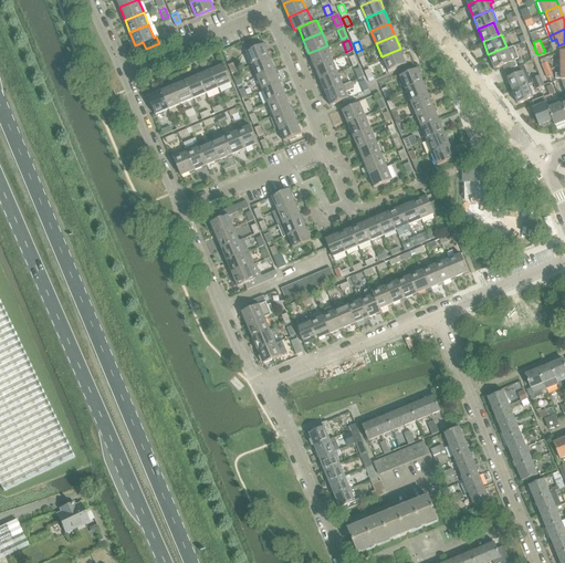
[(246,50),(251,63),(270,55),(264,42),(246,50)]
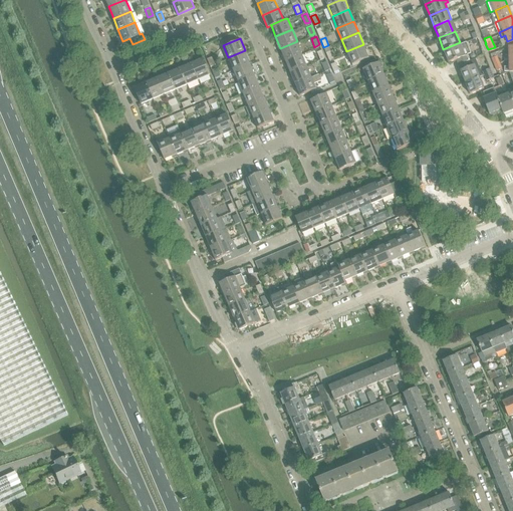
[(460,42),(443,49),(448,60),(456,57),(458,63),(470,58),(467,52),(471,51),(466,40),(460,42)]
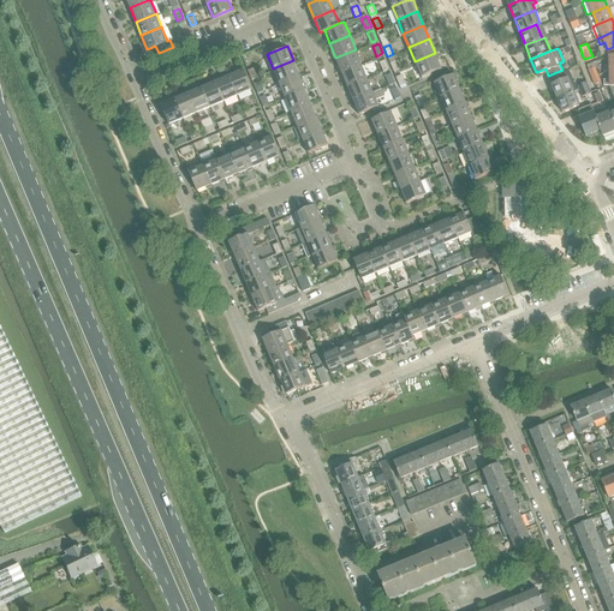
[(335,58),(341,71),(361,63),(356,49),(335,58)]
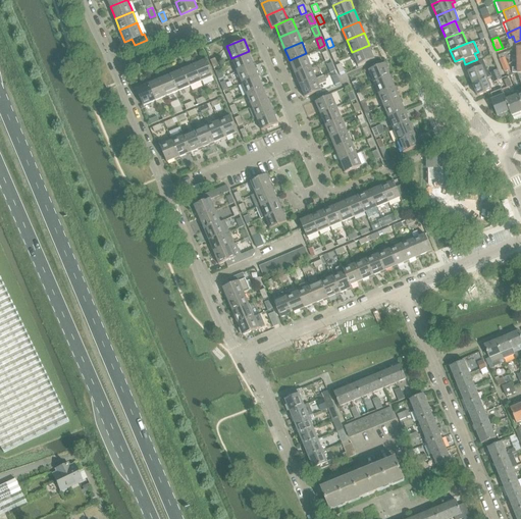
[(374,56),(369,45),(352,52),(357,63),(374,56)]
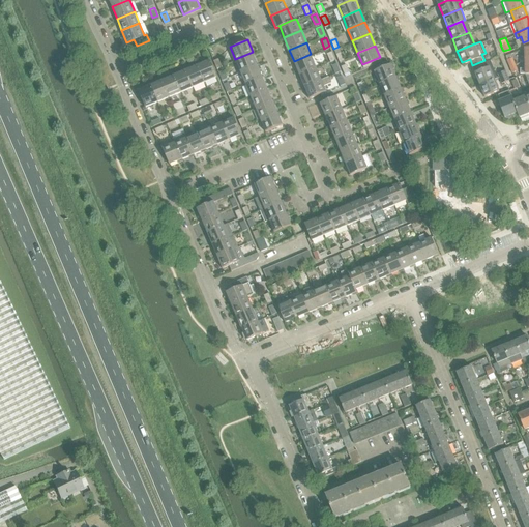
[(329,60),(334,58),(330,49),(325,52),(329,60)]
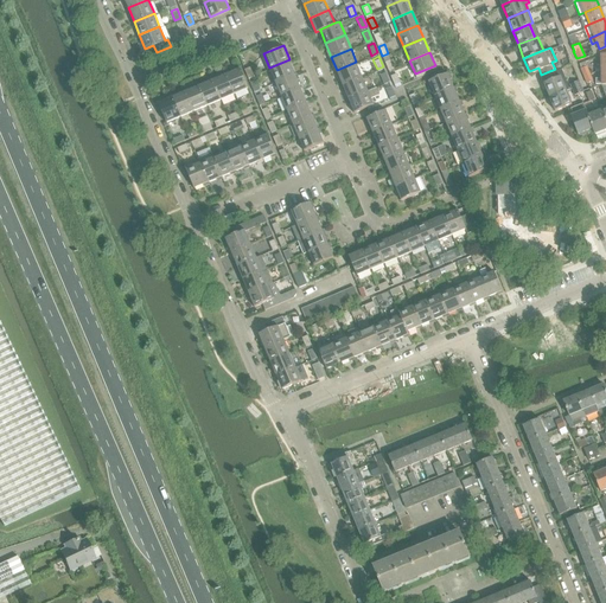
[(269,68),(275,81),(295,72),(289,59),(269,68)]
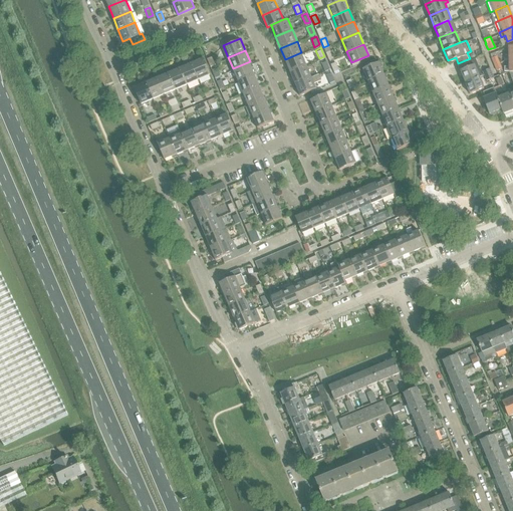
[(285,59),(289,71),(306,64),(301,52),(285,59)]
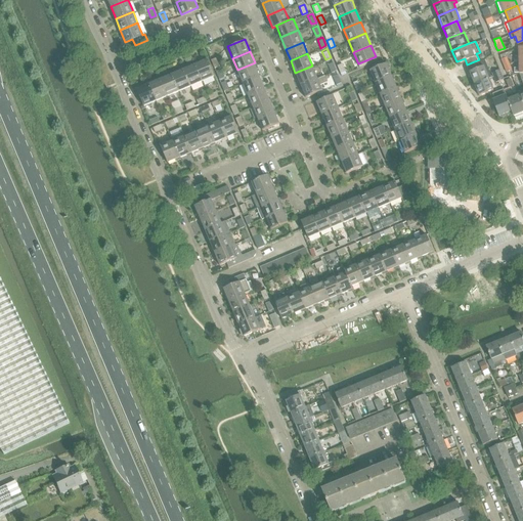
[(499,57),(503,63),(508,61),(506,54),(500,56),(499,57)]
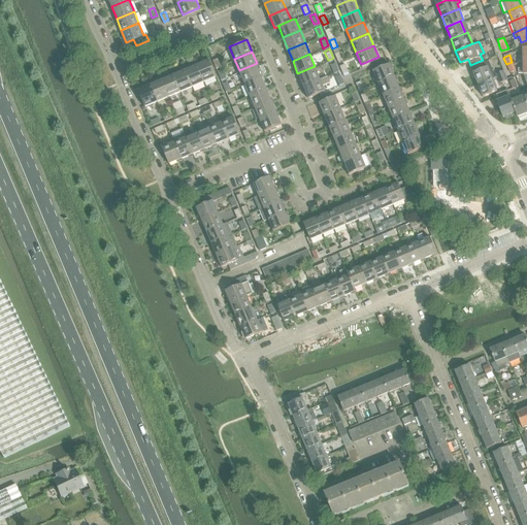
[(208,58),(197,63),(204,80),(216,75),(208,58)]
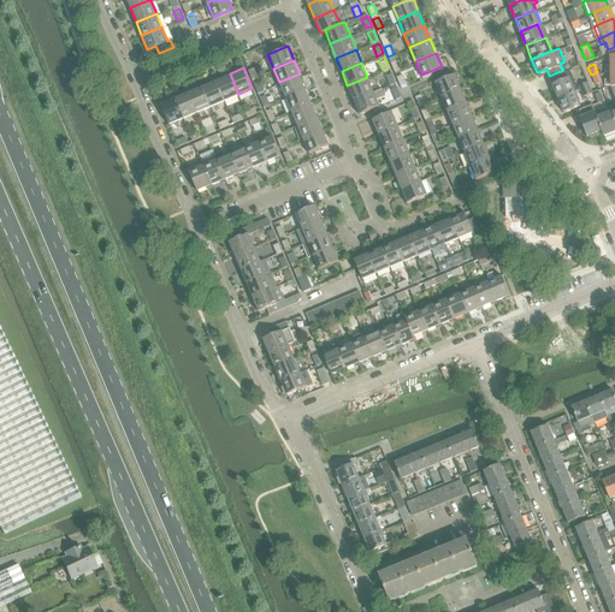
[(563,70),(549,76),(557,96),(574,89),(578,88),(569,67),(563,70)]
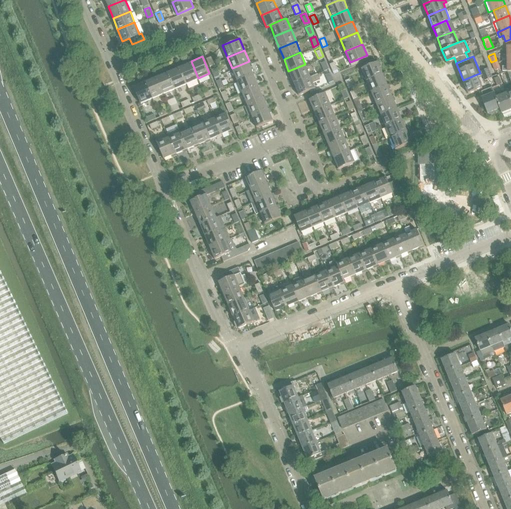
[(506,69),(510,68),(510,56),(506,57),(506,63),(502,63),(502,68),(506,68),(506,69)]
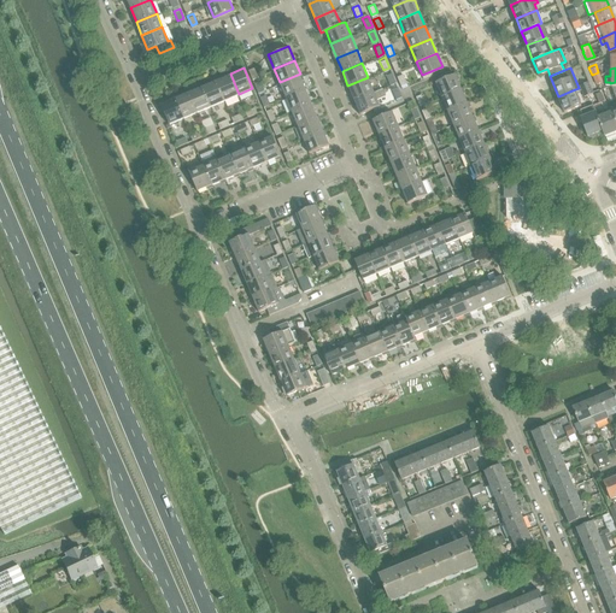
[(389,83),(396,81),(391,71),(386,74),(389,83)]
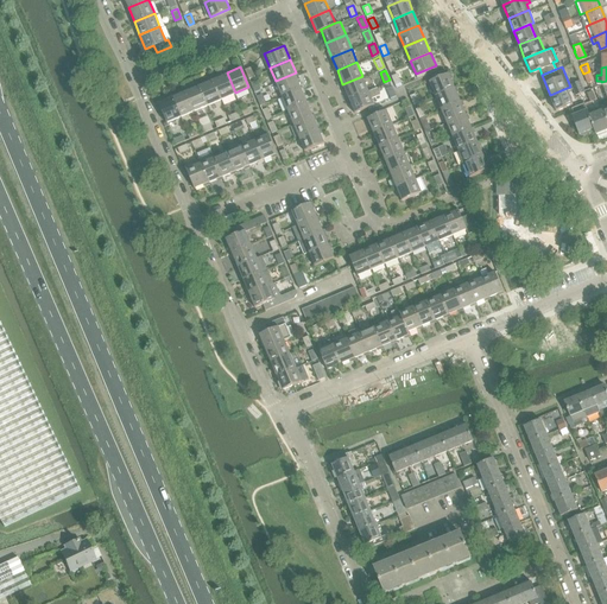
[(397,71),(391,74),(394,83),(400,81),(397,71)]
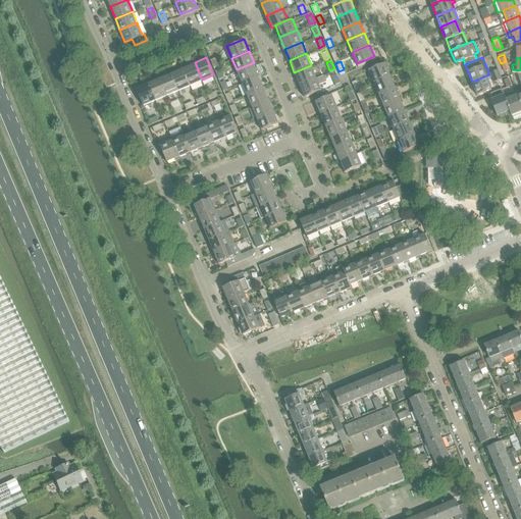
[(367,68),(372,81),(389,72),(384,61),(367,68)]
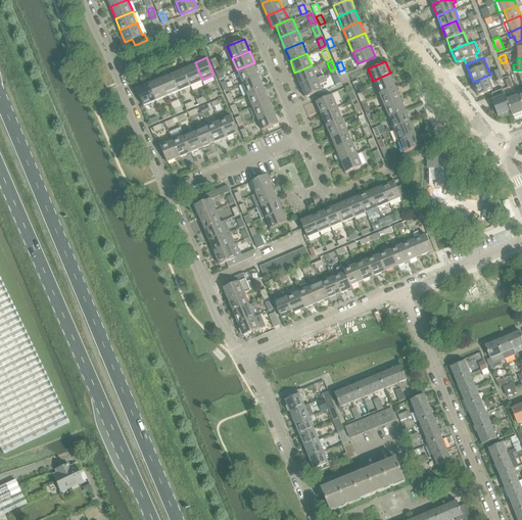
[(510,67),(507,61),(502,63),(505,71),(510,67)]
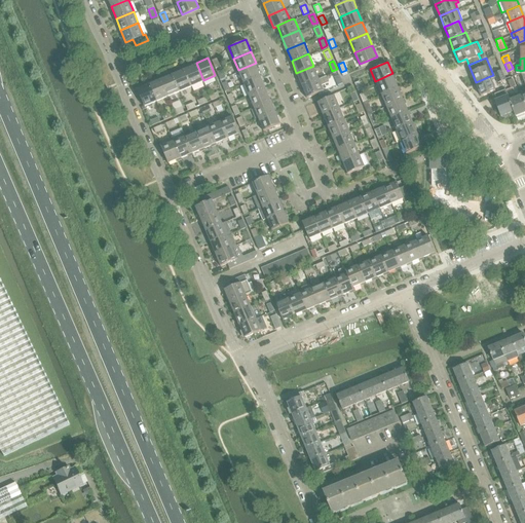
[(196,63),(184,68),(191,85),(203,80),(196,63)]
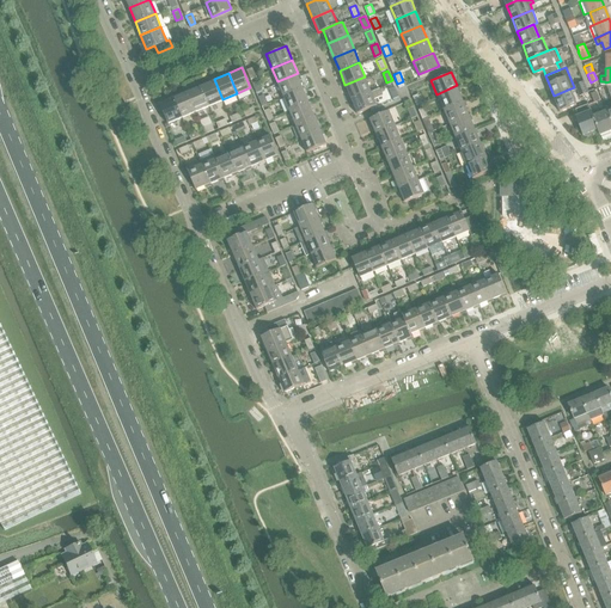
[(277,81),(282,96),(303,87),(298,73),(277,81)]
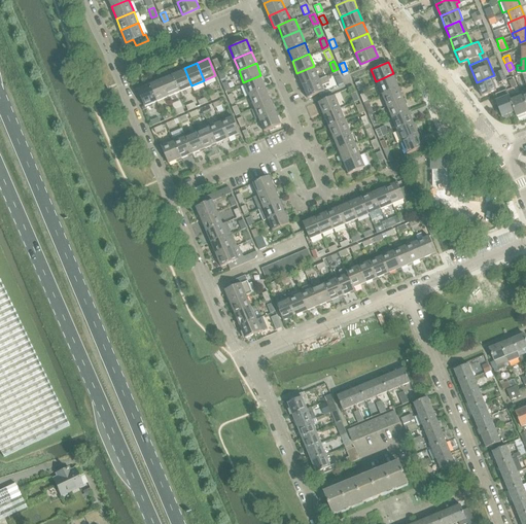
[(296,73),(302,84),(319,77),(314,66),(296,73)]
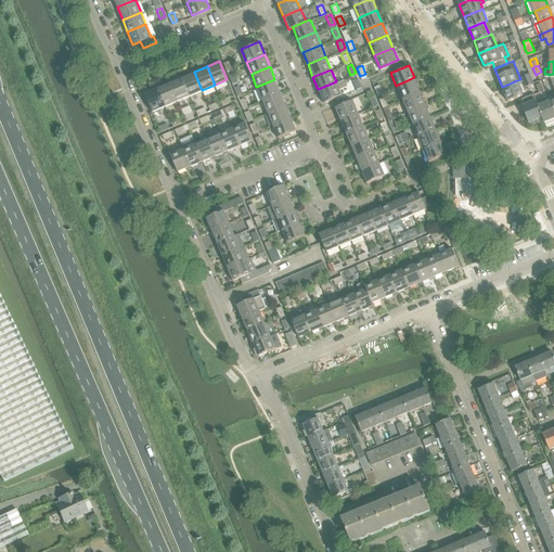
[(194,72),(182,77),(190,94),(202,90),(194,72)]
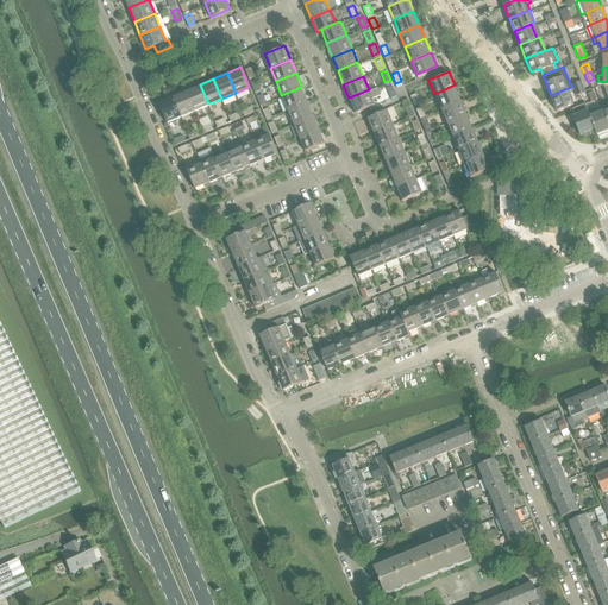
[(584,89),(581,83),(572,87),(576,93),(584,89)]
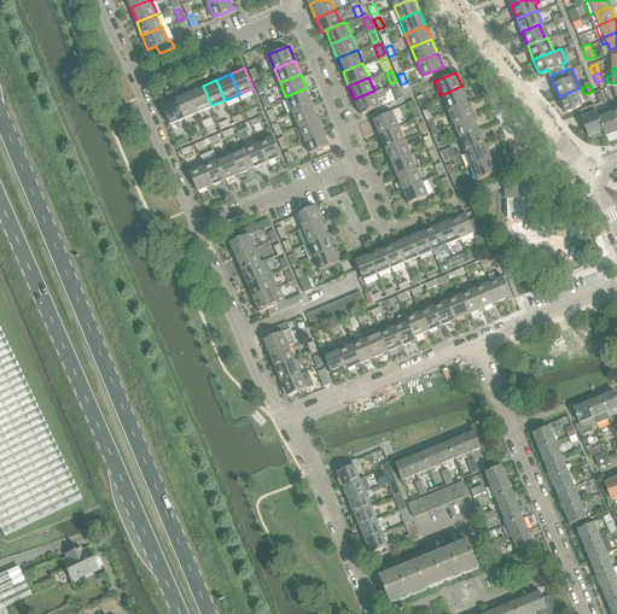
[(203,86),(188,91),(197,111),(211,105),(203,86)]
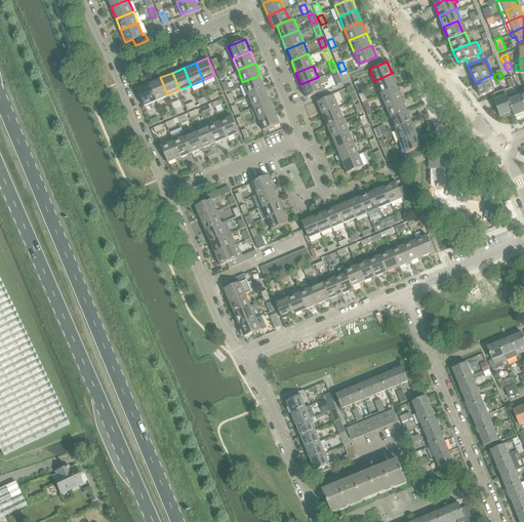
[(341,81),(337,73),(332,75),(336,83),(341,81)]
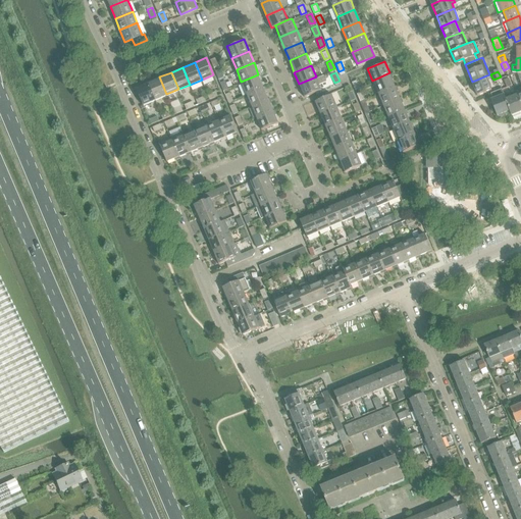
[(372,81),(377,92),(395,85),(389,72),(372,81)]
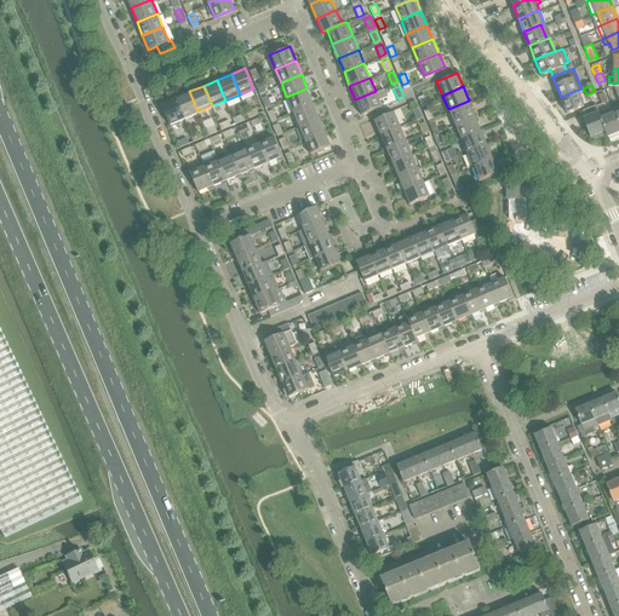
[(384,87),(376,91),(355,99),(361,114),(382,105),(378,97),(387,93),(384,87)]
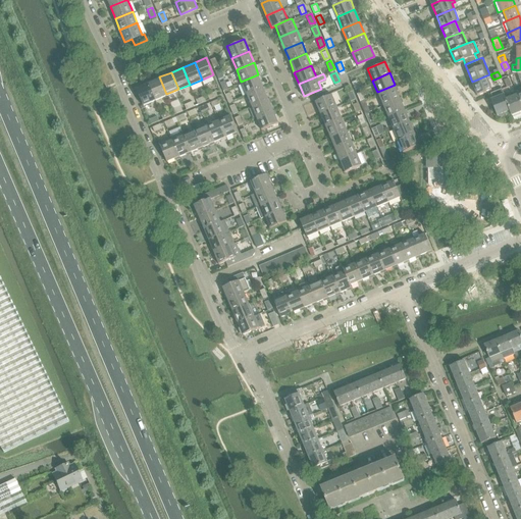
[(241,82),(246,93),(263,86),(258,74),(241,82)]
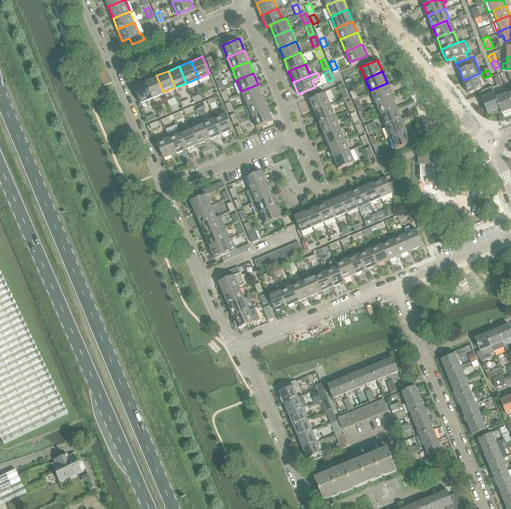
[(477,74),(463,80),(467,91),(481,86),(477,74)]
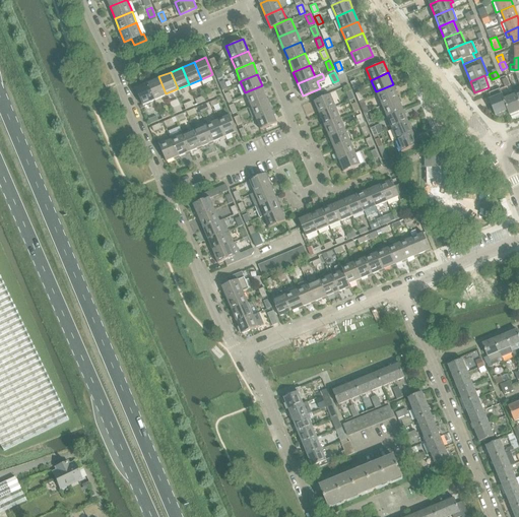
[(158,76),(147,81),(154,99),(166,93),(158,76)]
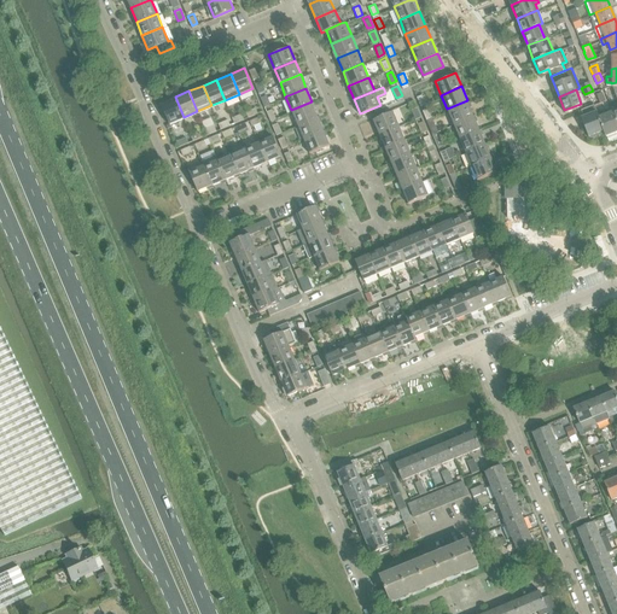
[(415,94),(419,104),(425,101),(421,92),(415,94)]
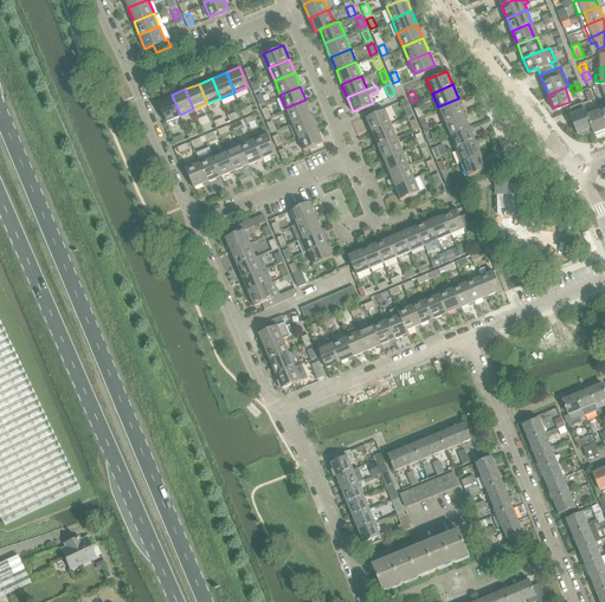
[(166,121),(180,115),(172,95),(158,101),(166,121)]
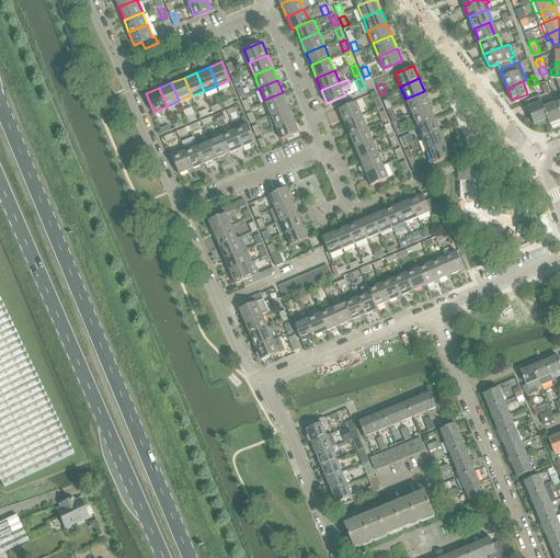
[(406,99),(411,111),(430,103),(424,91),(406,99)]
